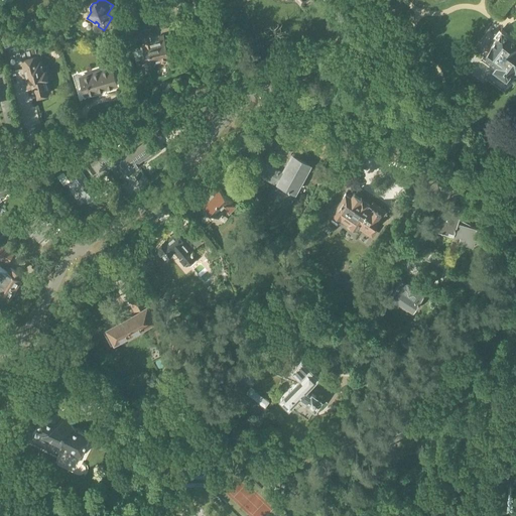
[(130,15),(121,9),(115,18),(124,24),(130,15)]
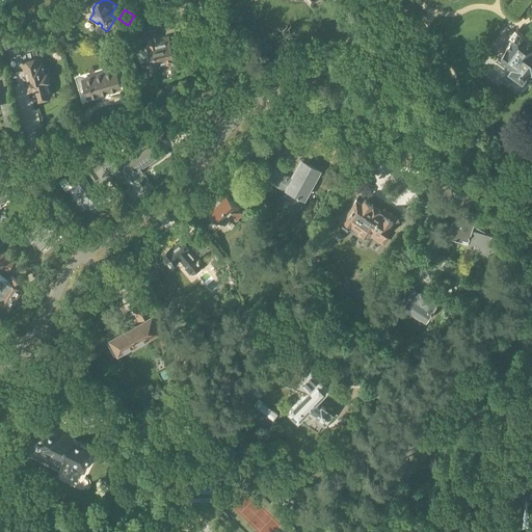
[(151,24),(161,20),(158,11),(148,15),(151,24)]
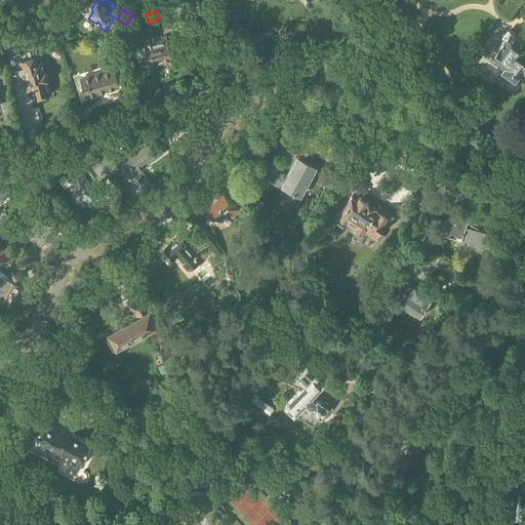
[(490,59),(492,61),(507,72),(506,76),(512,81),(515,79),(524,66),(524,38),(511,28),(500,42),(497,47),(493,46),(491,49),(493,53),(492,54),(492,55),(490,59)]
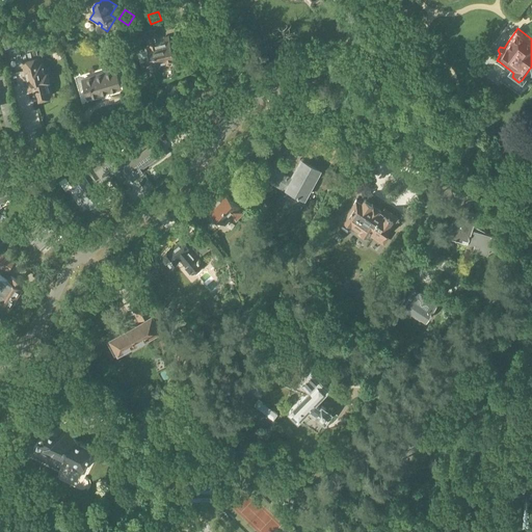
[(148,47),(138,49),(143,68),(152,65),(155,64),(156,67),(157,68),(173,63),(173,62),(173,60),(175,59),(168,36),(164,37),(165,42),(156,44),(155,41),(158,40),(155,29),(143,32),(148,47)]
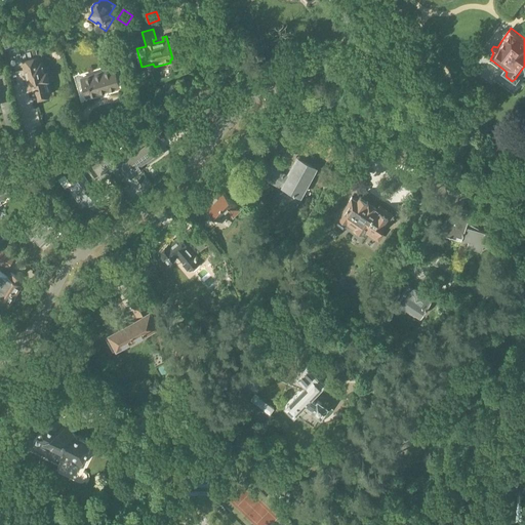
[(48,36),(52,42),(57,38),(54,32),(48,36)]
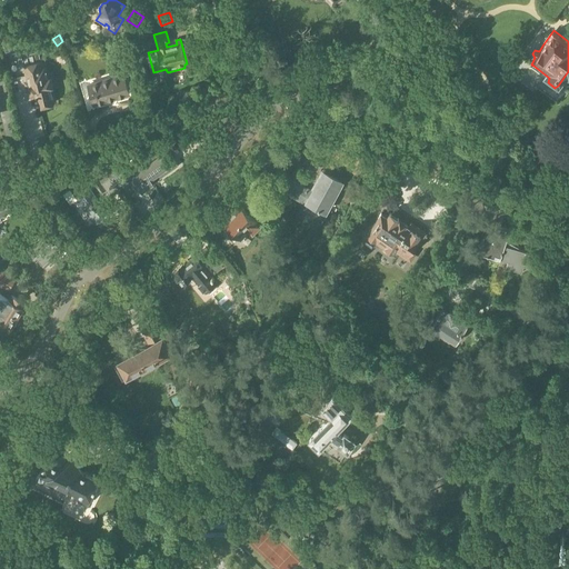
[(118,71),(132,67),(128,52),(113,56),(118,71)]
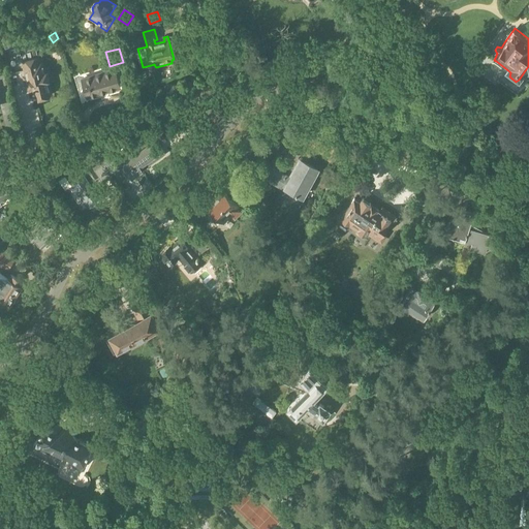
[(40,56),(38,56),(37,52),(32,53),(21,55),(22,60),(21,60),(23,69),(21,70),(24,81),(27,80),(30,91),(33,90),(35,97),(38,96),(39,99),(49,97),(48,94),(51,93),(48,81),(50,81),(48,71),(45,72),(42,60),(41,60),(40,56)]
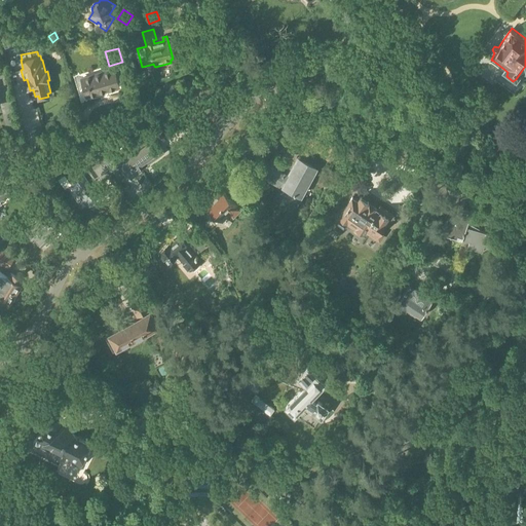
[(86,97),(119,86),(114,69),(81,79),(86,97)]
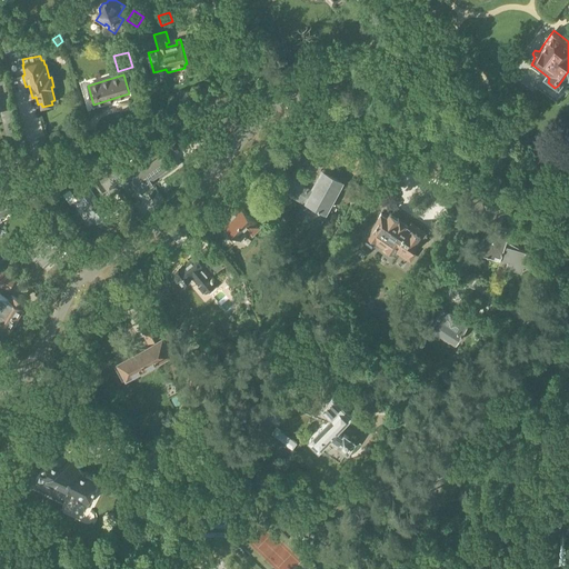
[(153,182),(149,176),(159,169),(161,172),(171,165),(163,152),(143,167),(140,162),(128,171),(142,191),(153,182)]
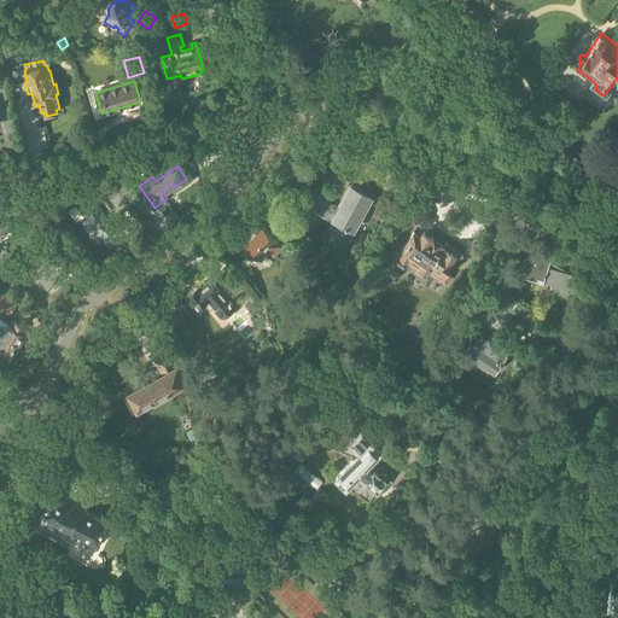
[(322,180),(319,165),(310,168),(314,181),(322,180)]
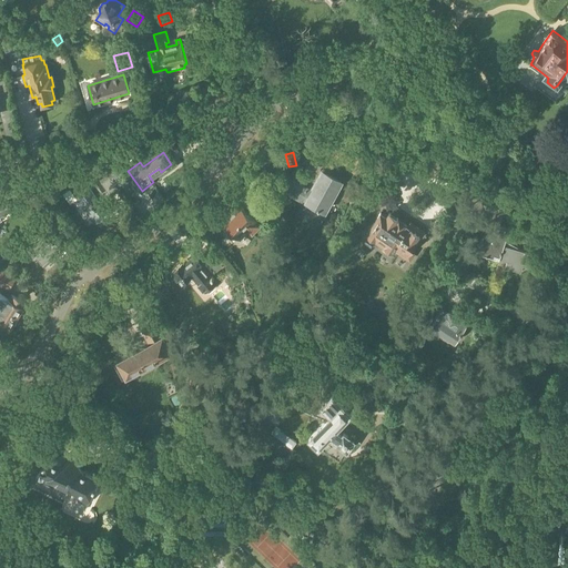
[(114,164),(107,170),(109,174),(117,184),(118,186),(127,181),(114,164)]
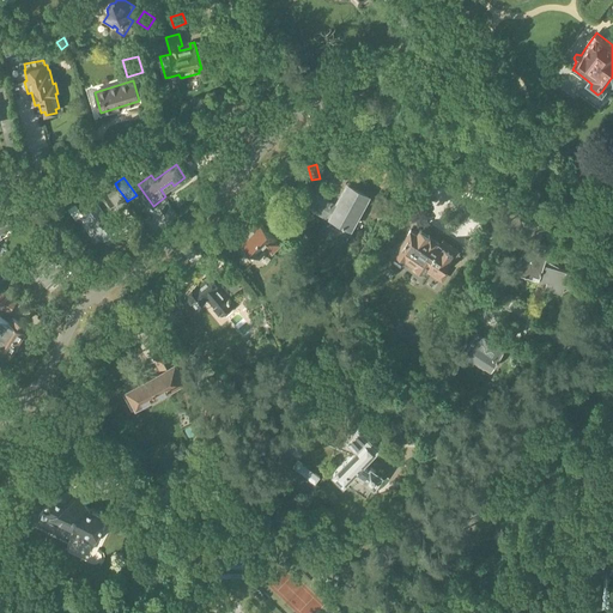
[(363,206),(368,195),(349,184),(331,216),(351,228),(357,216),(358,216),(363,206)]
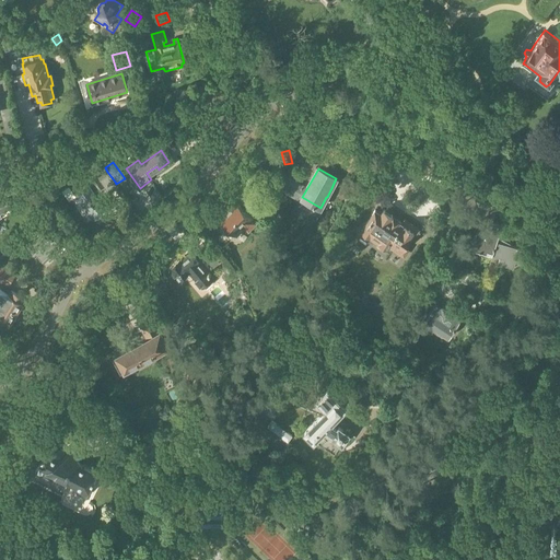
[(115,182),(107,172),(98,178),(108,193),(117,186),(116,184),(115,182)]
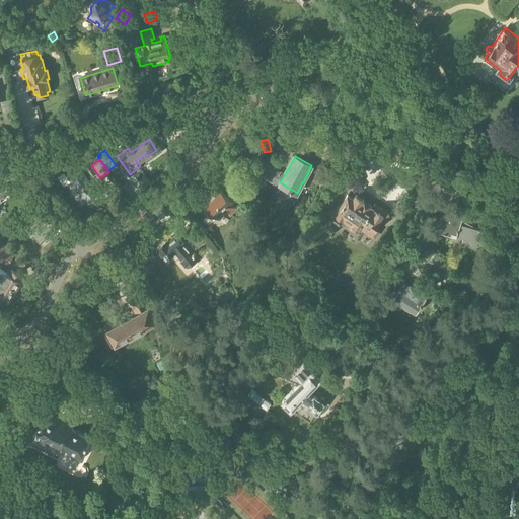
[(277,184),(283,173),(269,165),(263,176),(277,184)]
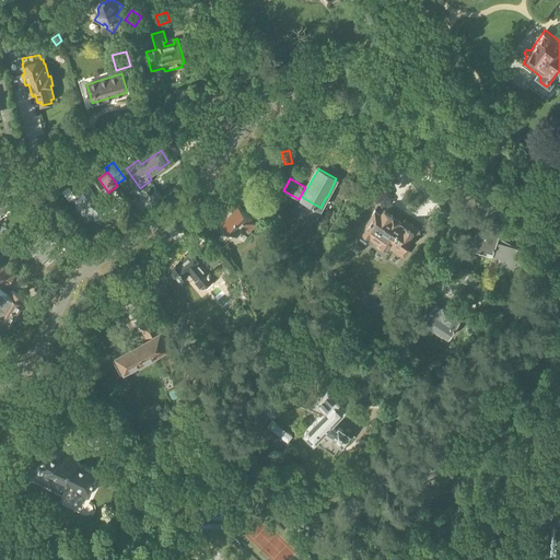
[(98,197),(103,194),(93,179),(80,188),(79,187),(73,191),(77,196),(71,199),(88,222),(92,219),(93,220),(102,214),(101,212),(105,210),(100,201),(101,200),(98,197)]
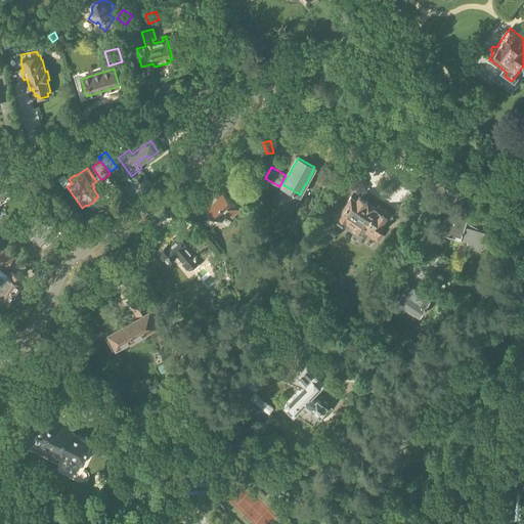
[(339,187),(339,193),(350,192),(350,187),(352,183),(356,178),(347,171),(343,175),(339,187)]
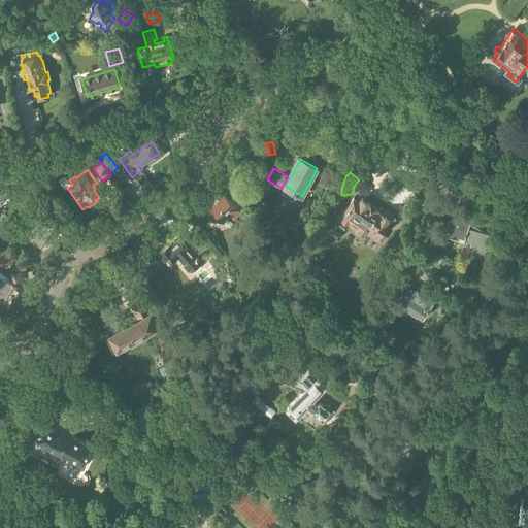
[(0,209),(0,205),(3,204),(1,201),(10,196),(6,189),(0,191),(0,209)]
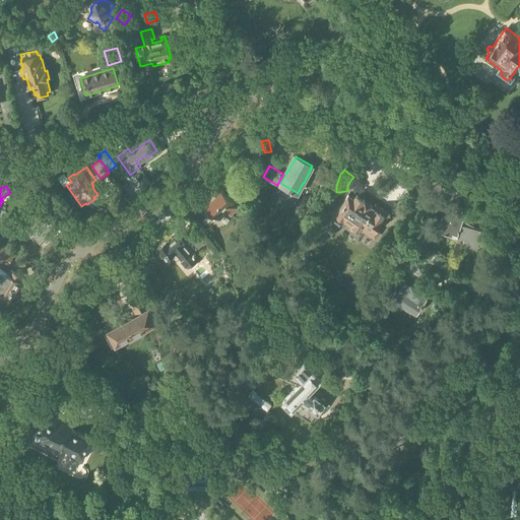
[(231,216),(240,207),(218,188),(204,204),(220,219),(226,213),(231,216)]
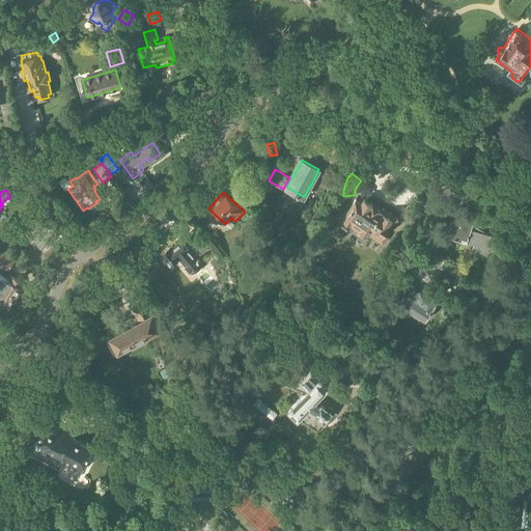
[(373,204),(370,202),(372,200),(367,197),(366,200),(364,198),(361,202),(357,199),(343,220),(350,223),(347,226),(359,233),(360,230),(368,235),(369,234),(384,244),(388,238),(384,234),(389,227),(391,228),(398,217),(384,207),(381,211),(372,205),(373,204)]
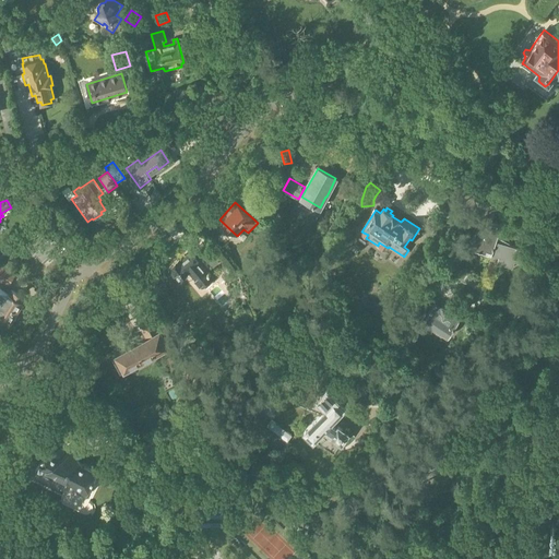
[(479,221),(471,247),(499,257),(498,263),(513,268),(515,262),(522,264),(524,260),(526,251),(524,250),(514,247),(515,246),(498,237),(501,225),(486,221),(486,223),(479,221)]
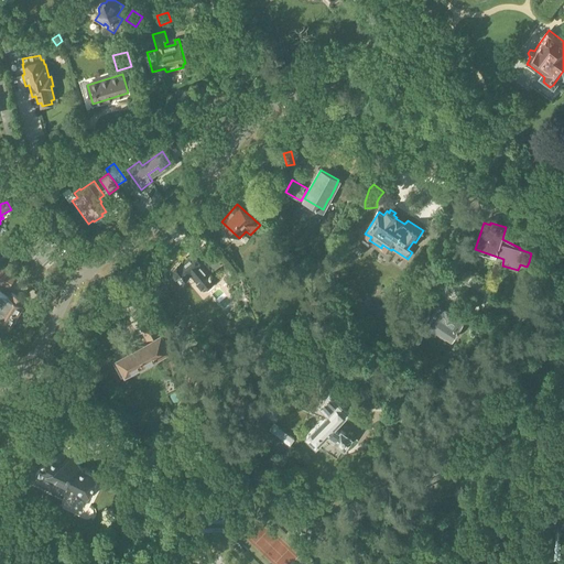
[(54,240),(49,235),(54,229),(51,226),(35,240),(39,243),(31,251),(36,257),(38,256),(45,262),(62,247),(55,238),(54,240)]
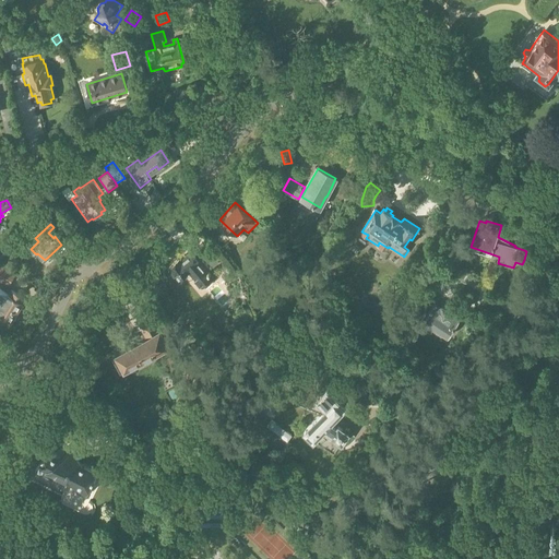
[(450,235),(436,232),(433,240),(447,245),(450,235)]
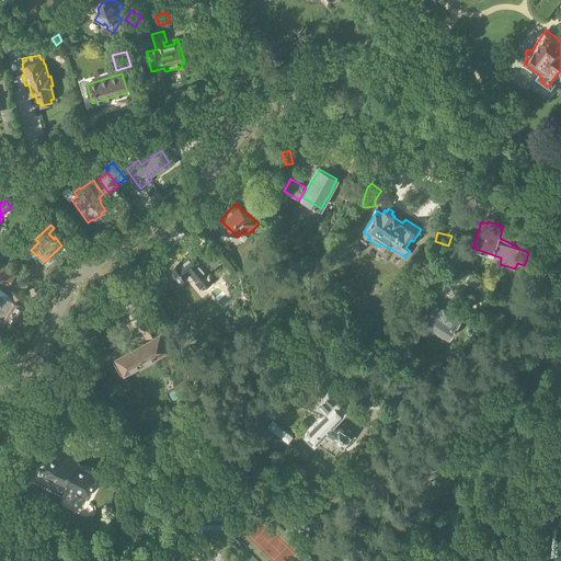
[(210,271),(203,261),(205,259),(208,262),(215,256),(203,243),(192,253),(192,252),(181,261),(180,260),(169,268),(180,282),(190,274),(202,289),(215,279),(208,272),(210,271)]
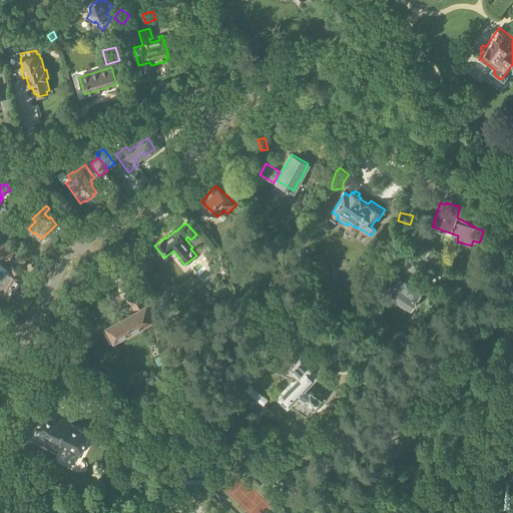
[(0,255),(8,262),(14,252),(0,243),(0,255)]
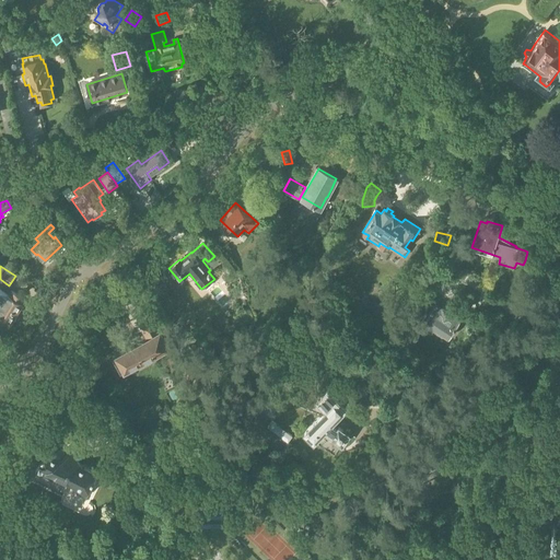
[(432,266),(424,278),(430,282),(434,276),(441,280),(445,275),(432,266)]
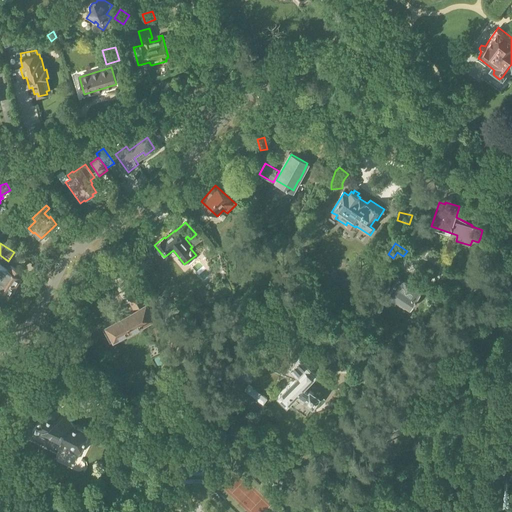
[(21,279),(20,278),(23,274),(10,266),(7,270),(0,265),(0,289),(11,296),(21,279)]
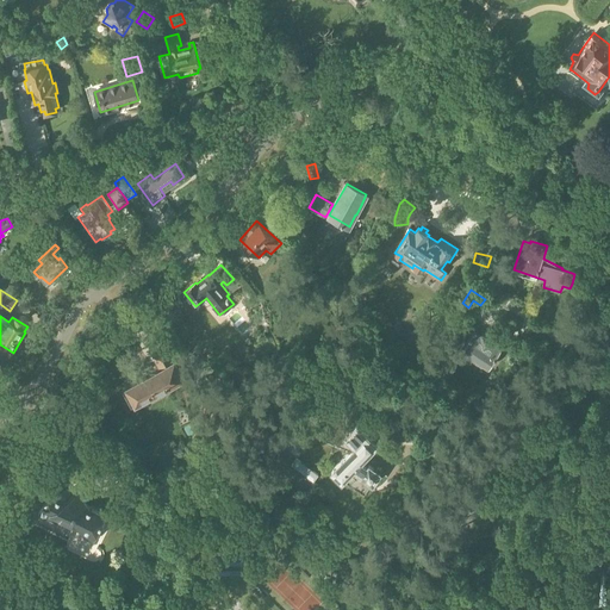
[(472,356),(490,367),(502,349),(496,344),(497,343),(496,342),(497,342),(481,332),(480,334),(475,331),(474,331),(462,349),(462,350),(460,353),(461,354),(460,354),(471,360),(472,356)]
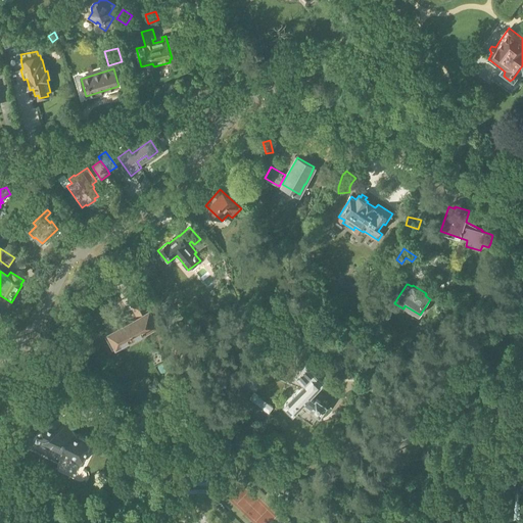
[(150,311),(149,311),(142,299),(133,304),(139,317),(107,333),(115,348),(158,326),(150,311)]
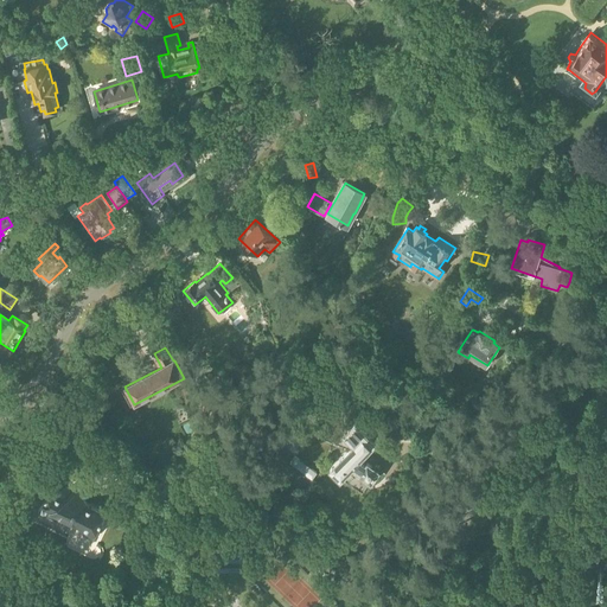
[(370,415),(353,408),(349,413),(360,425),(370,415)]
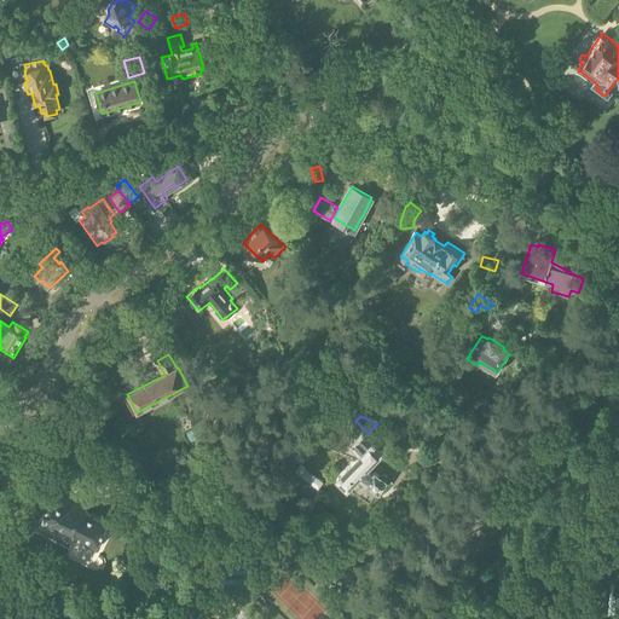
[(370,504),(379,491),(386,480),(375,472),(372,474),(366,469),(382,452),(362,432),(351,444),(360,453),(336,478),(347,489),(370,504)]
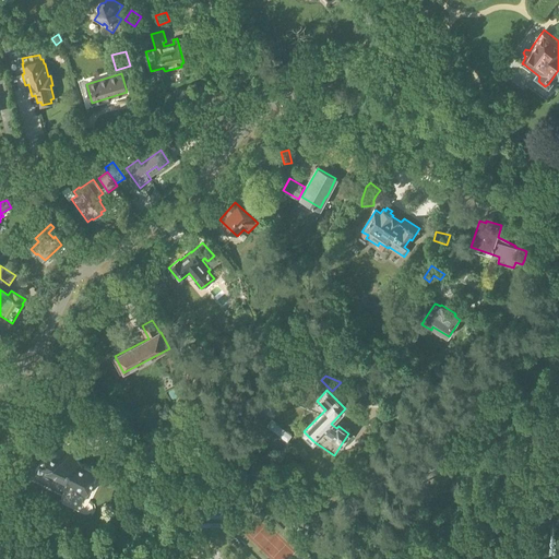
[(292,436),(277,425),(271,420),(268,426),(287,440),(292,436)]
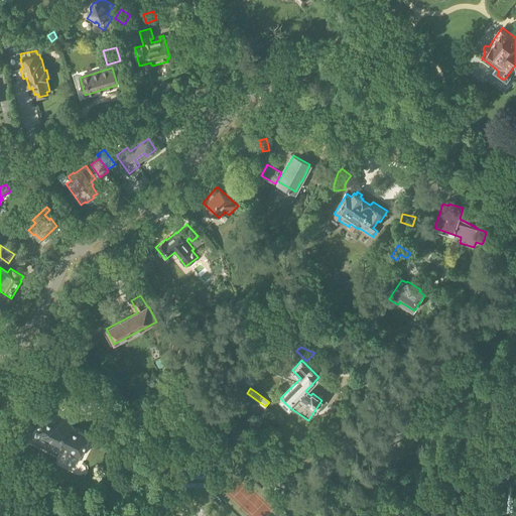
[(35,433),(31,442),(54,454),(60,440),(67,443),(74,454),(79,457),(89,434),(82,431),(75,428),(70,419),(69,419),(68,417),(65,418),(60,416),(54,421),(43,416),(35,433)]
